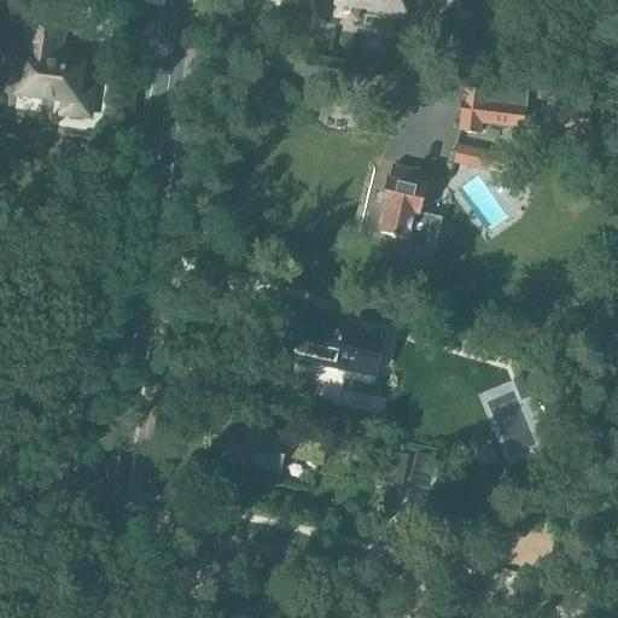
[(337,0),(337,4),(334,19),(360,23),(362,7),(406,13),(407,4),(412,4),(412,0),(337,0)]
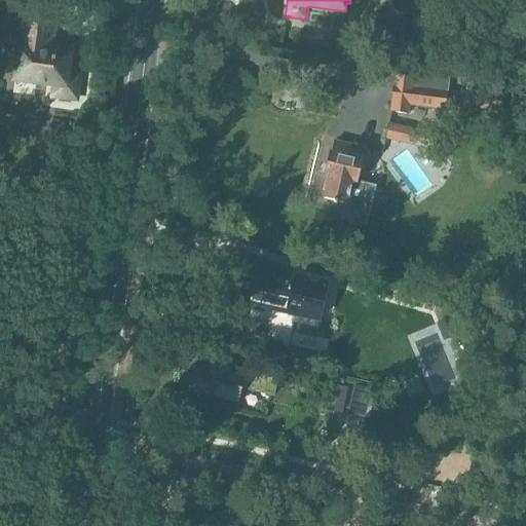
[(8,36),(5,55),(16,58),(13,81),(53,86),(52,97),(76,100),(79,76),(69,75),(72,46),(51,44),(53,25),(53,23),(45,22),(22,19),(19,37),(8,36)]
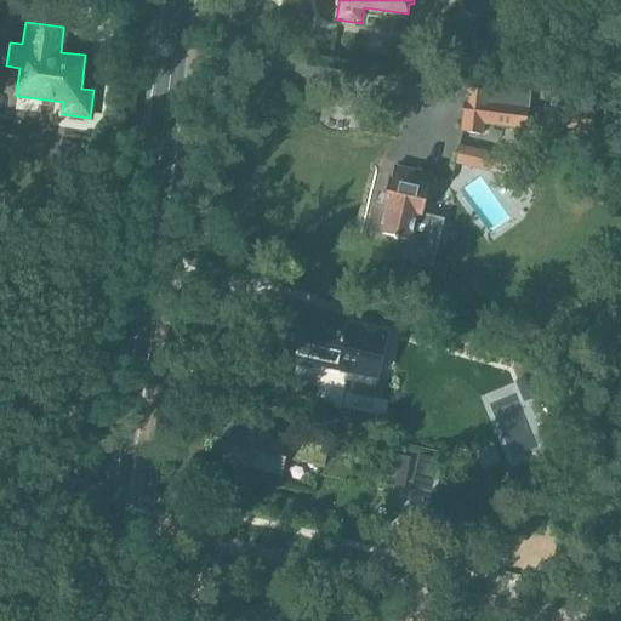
[(463,120),(461,132),(482,135),(483,124),(494,125),(494,127),(524,131),(529,95),(499,92),(496,104),(485,103),(486,91),(467,89),(466,100),(465,100),(462,120),(463,120)]
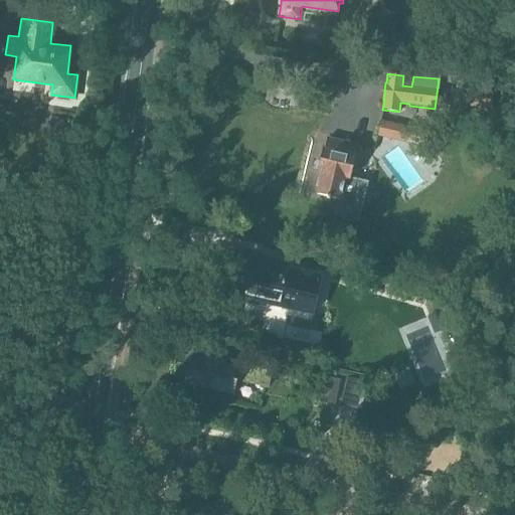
[(379,122),(376,137),(398,142),(401,127),(379,122)]
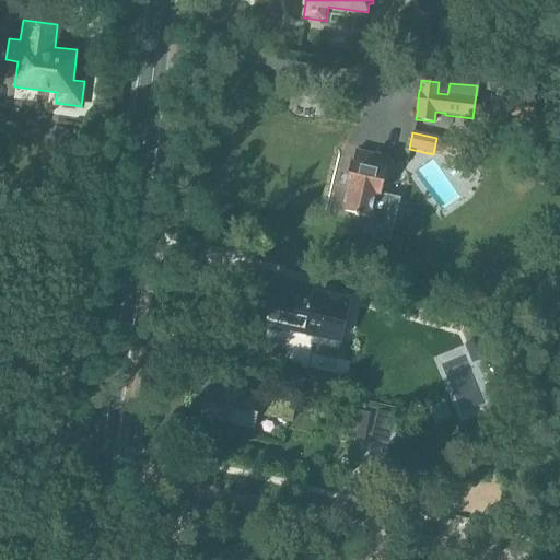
[(346,195),(343,201),(346,205),(345,211),(354,213),(353,216),(358,217),(359,214),(370,217),(365,234),(372,236),(374,241),(382,242),(385,240),(392,241),(401,197),(388,195),(382,194),(389,159),(376,155),(357,151),(353,163),(351,162),(346,186),(350,188),(349,193),(346,195)]
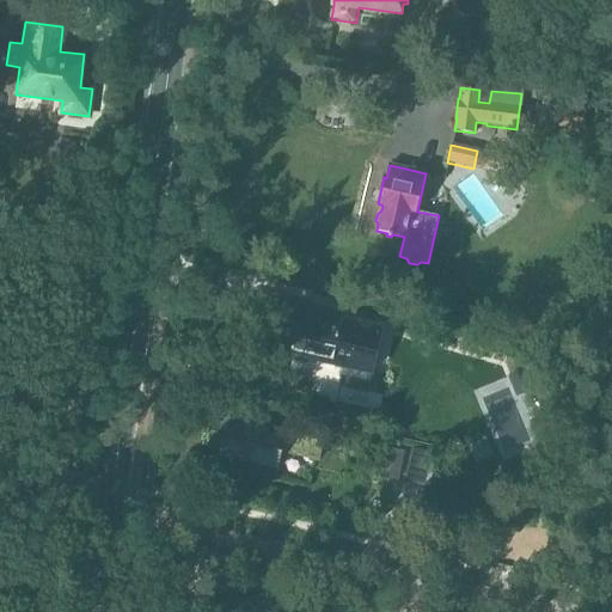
[(294,311),(283,359),(314,366),(316,363),(371,375),(380,331),(320,318),(320,317),(294,311)]
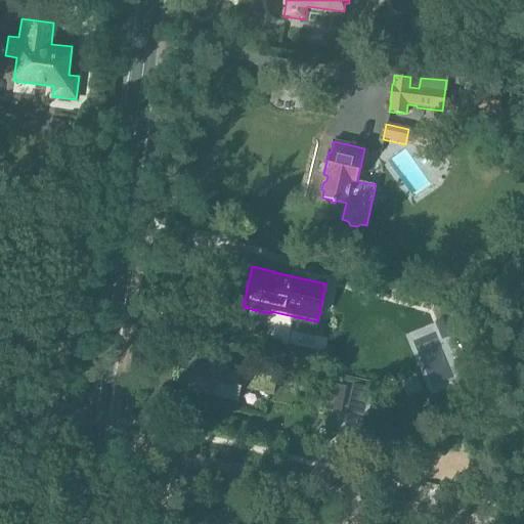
[(189,374),(188,380),(190,384),(189,390),(236,400),(239,386),(272,394),(277,374),(244,365),(241,376),(229,373),(229,369),(207,364),(207,367),(194,365),(192,373),(189,374)]
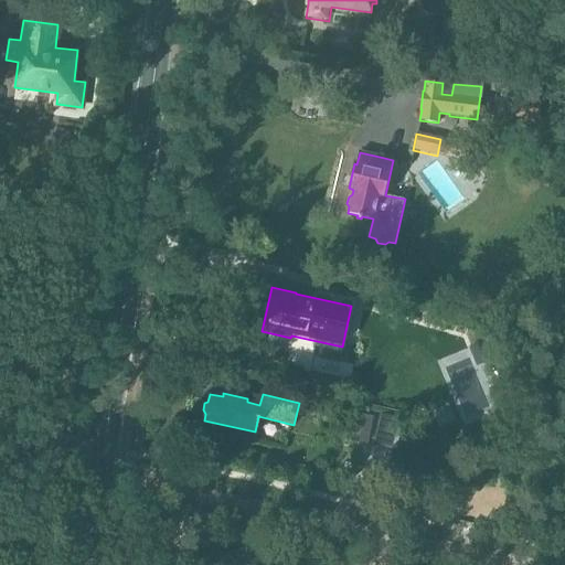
[(352,413),(347,440),(368,446),(374,417),(352,413)]
